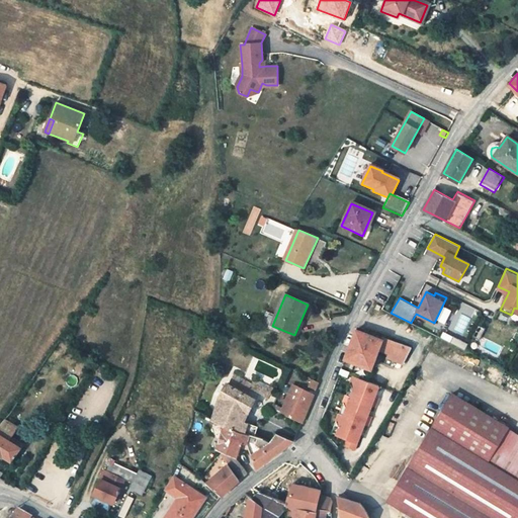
[(378,350),(382,339),(355,330),(354,331),(344,357),(371,368),(378,350)]
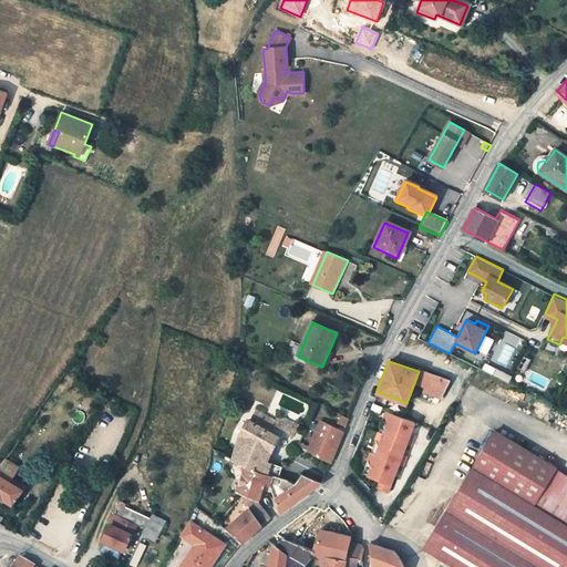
[(496,368),(493,375),(504,381),(506,377),(504,375),(505,372),(496,368)]
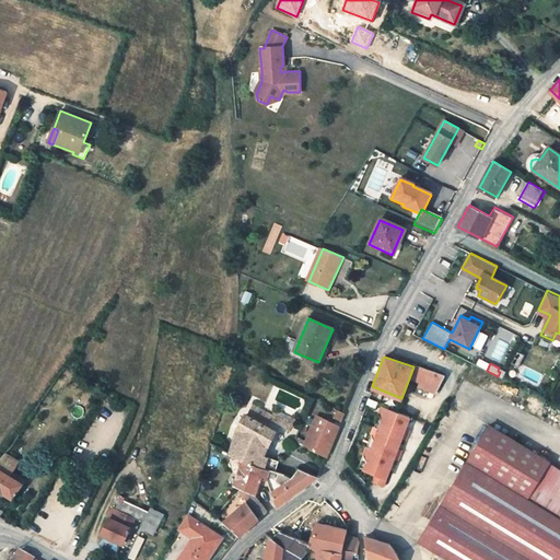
[(415,364),(413,366),(409,378),(420,383),(419,386),(435,393),(444,375),(415,364)]
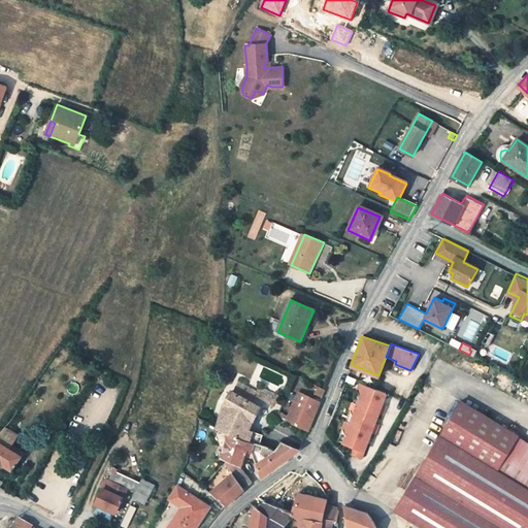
[(477,351),(470,347),(469,350),(471,351),(469,355),(474,357),(477,351)]
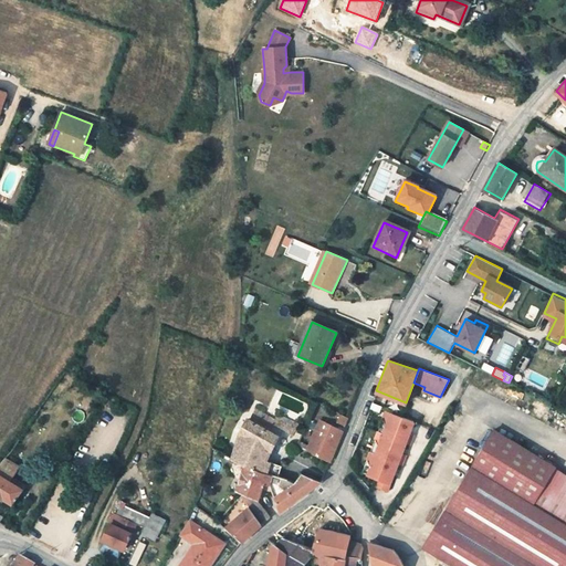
[(411,422),(384,410),(380,419),(383,426),(380,432),(402,442),(409,446),(412,437),(404,432),(405,430),(408,428),(411,422)]
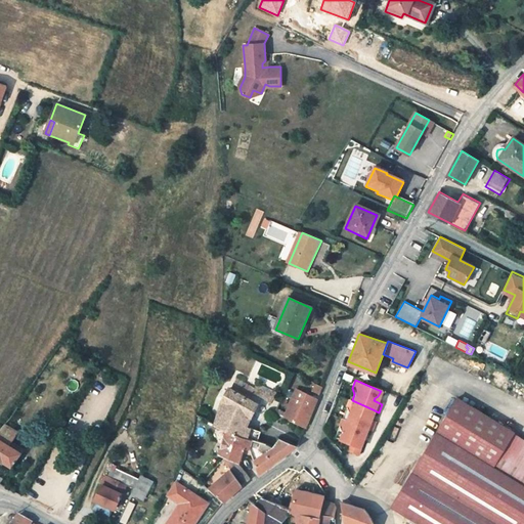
[(262,394),(256,390),(257,389),(236,381),(231,390),(258,403),(262,394)]
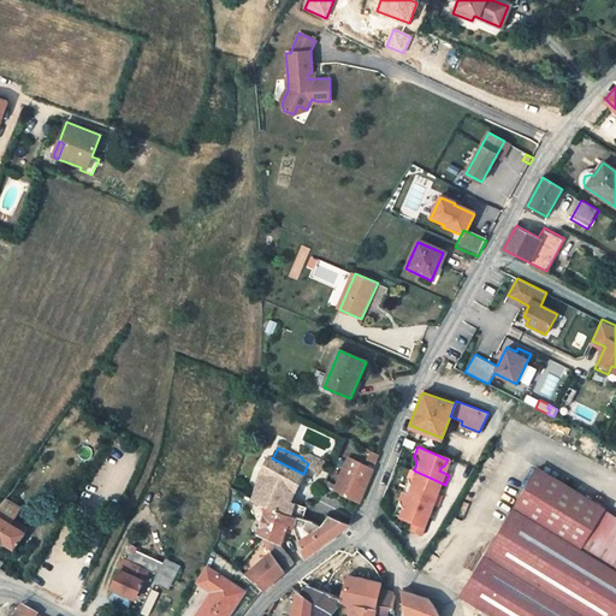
[(375,462),(379,454),(372,450),(368,460),(375,462)]
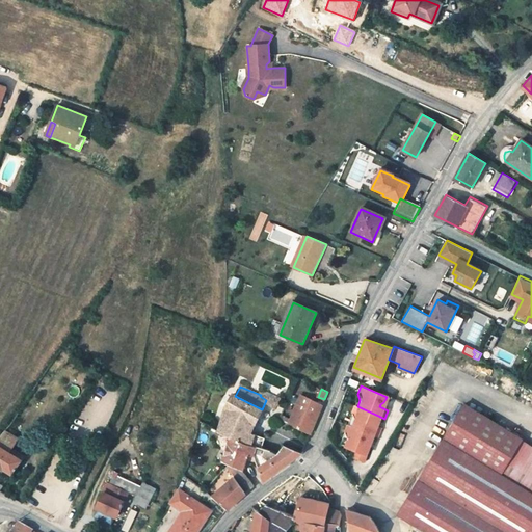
[(261,395),(260,396),(266,400),(274,404),(277,398),(263,391),(261,395)]
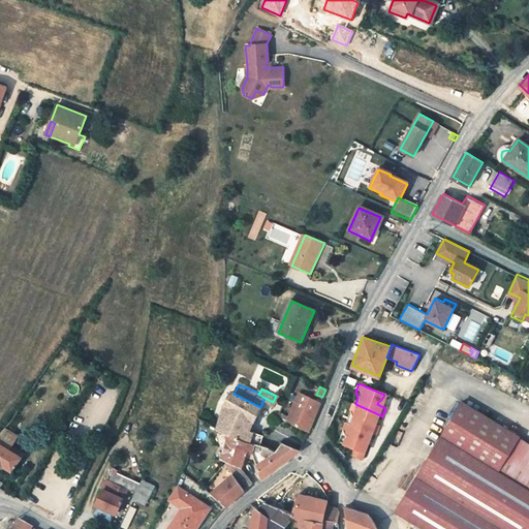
[(263,436),(250,431),(260,407),(234,394),(232,393),(227,403),(218,431),(230,435),(250,442),(260,446),(263,436)]
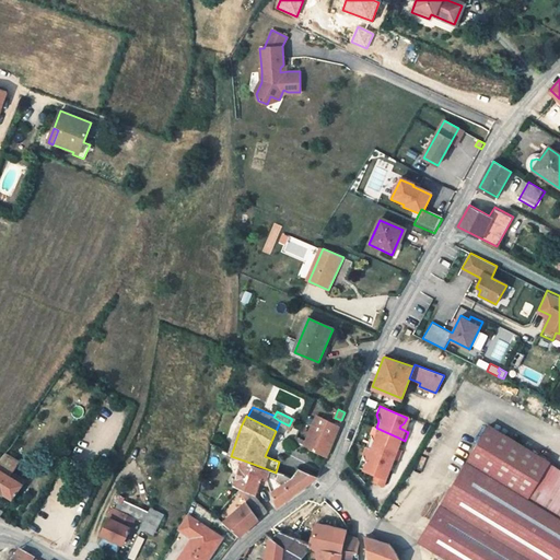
[(339,426),(316,416),(304,446),(326,456),(339,426)]
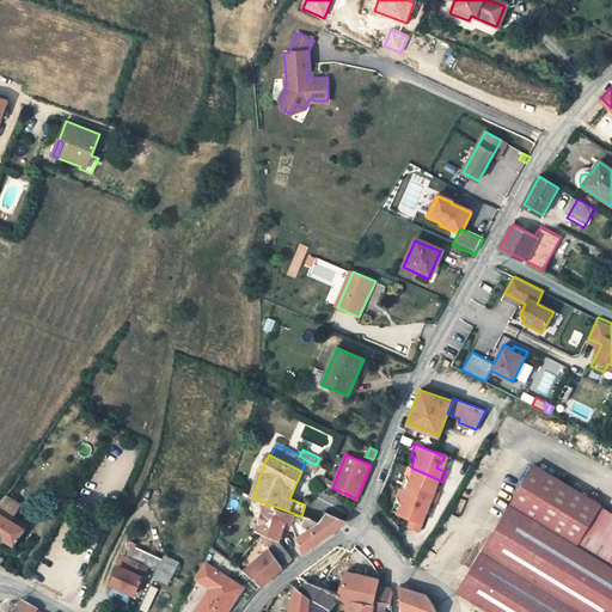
[(433,485),(435,478),(411,467),(405,466),(402,476),(405,483),(402,490),(427,501),(434,503),(438,495),(427,490),(428,488),(433,485)]
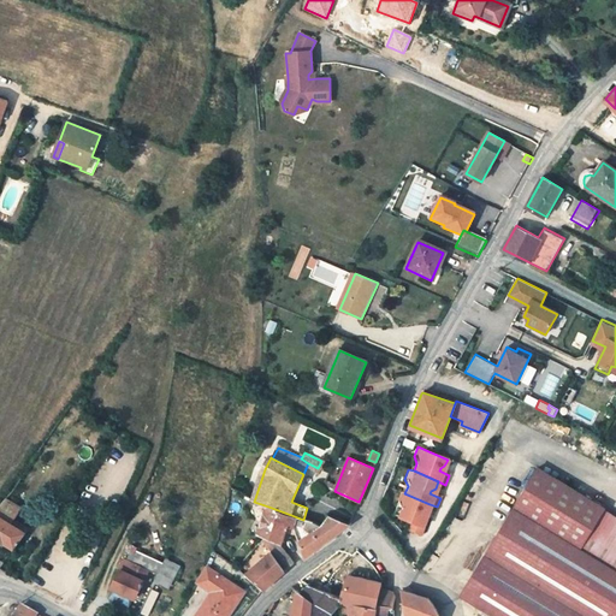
[(615,569),(581,550),(605,510),(539,471),(510,517),(615,582),(615,569)]
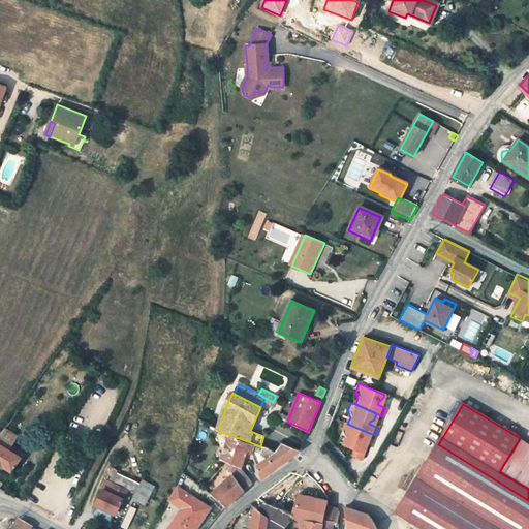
[(367,438),(369,433),(347,424),(343,422),(340,430),(342,437),(339,442),(351,447),(348,455),(360,459),(365,444),(363,443),(364,440),(367,438)]
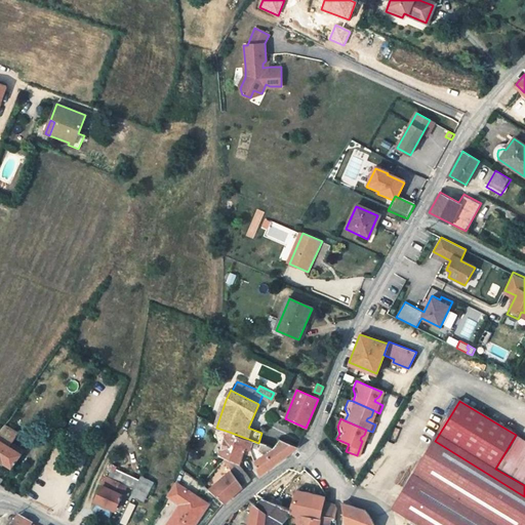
[(0,423),(0,462),(10,470),(21,454),(8,447),(16,434),(0,423)]
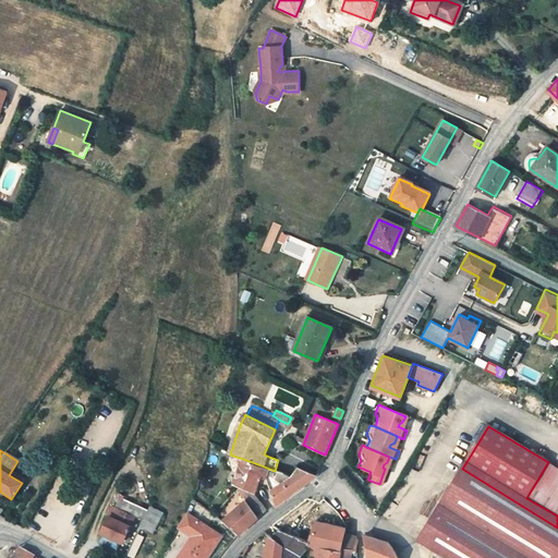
[(240,486),(237,492),(244,501),(256,518),(266,509),(254,492),(258,475),(263,478),(264,466),(243,459),(234,484),(240,486)]
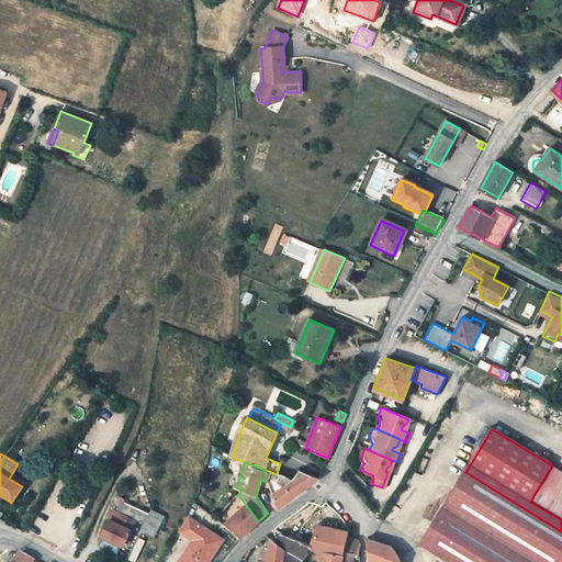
[(561,519),(561,471),(552,465),(530,502),(561,519)]
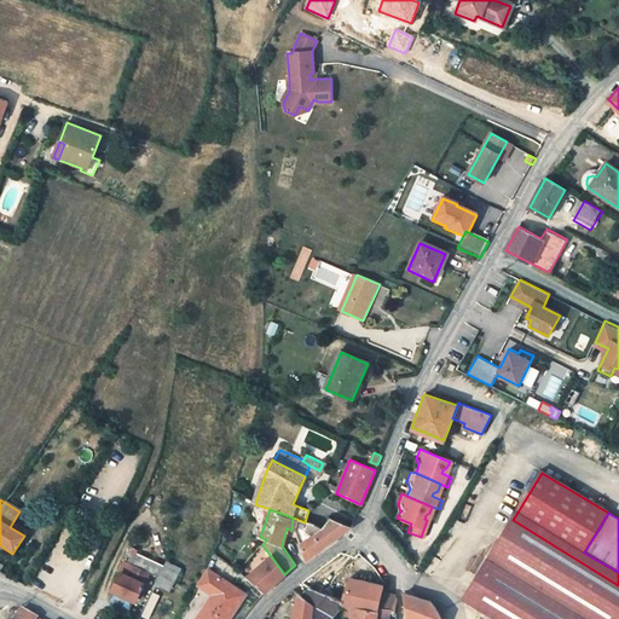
[(291,531),(296,533),(299,542),(312,531),(317,526),(305,522),(293,518),(291,531)]
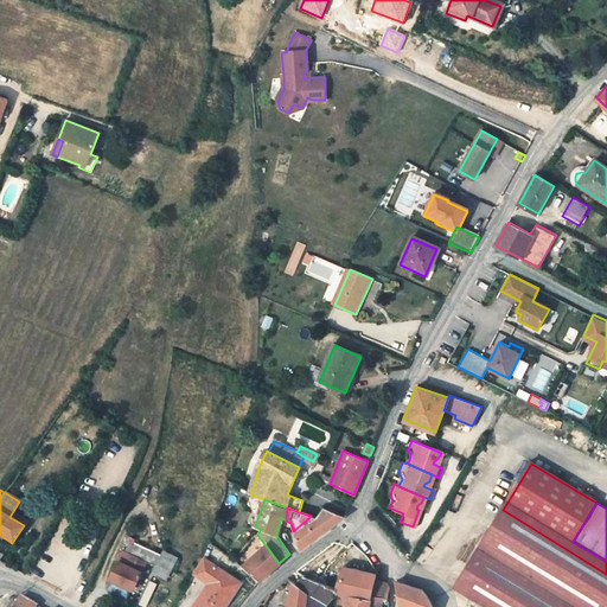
[(293,531),(292,532),(299,548),(344,516),(323,508),(311,516),(306,521),(293,531)]
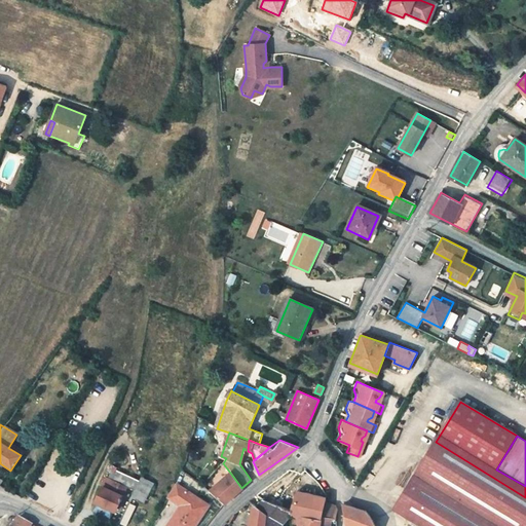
[(419,525),(525,525),(525,497),(436,442),(393,511),(419,525)]
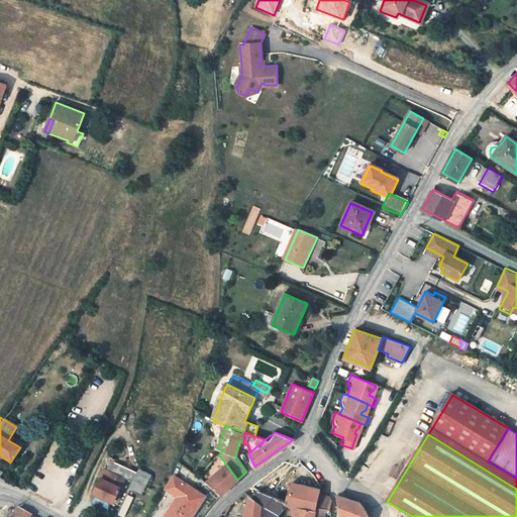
[(226,464),(205,483),(219,497),(237,480),(226,464)]
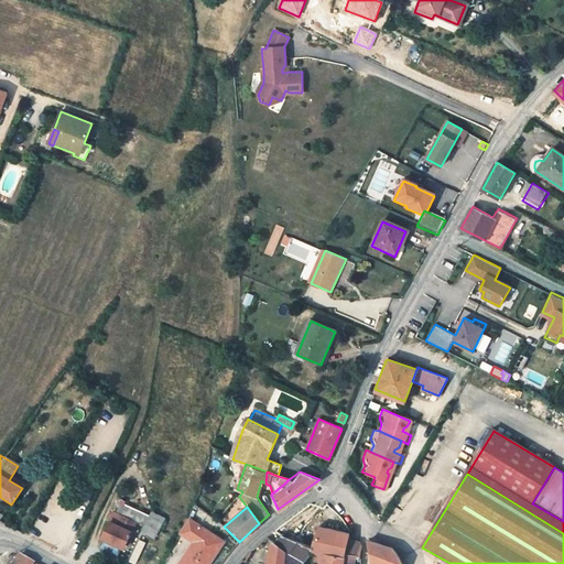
[(35,514),(25,510),(19,522),(28,527),(35,514)]
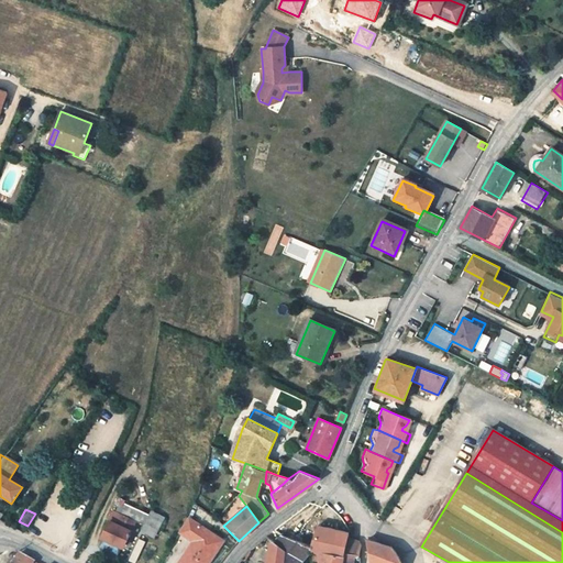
[(123,514),(114,510),(101,537),(123,547),(131,531),(123,527),(127,521),(121,518),(123,514)]
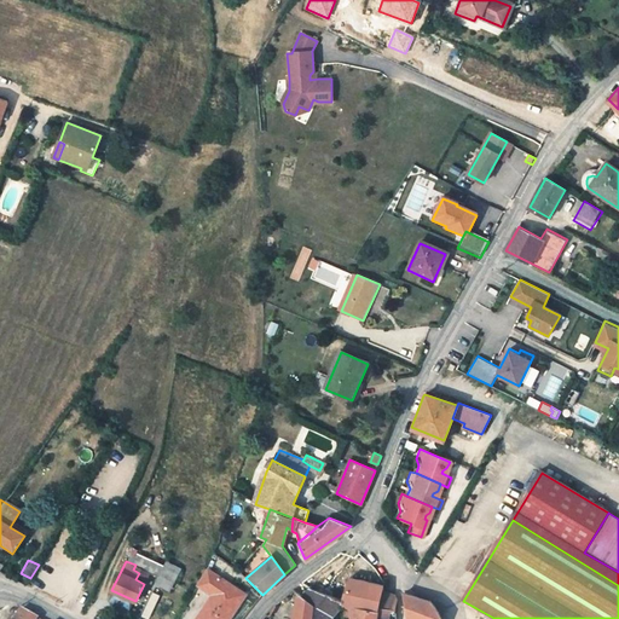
[(167,561),(165,566),(178,573),(180,567),(167,561)]
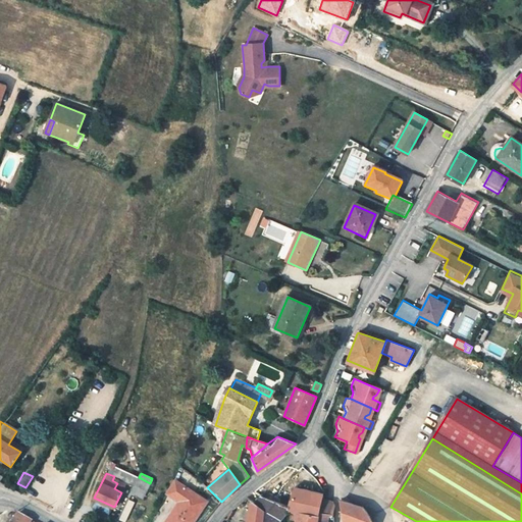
[(139,477),(131,492),(143,499),(151,483),(150,483),(139,477)]
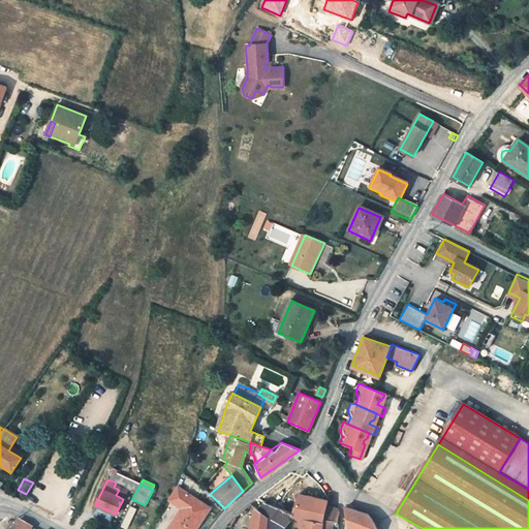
[(169,499),(182,508),(168,528),(169,528),(195,528),(209,508),(177,487),(169,499)]
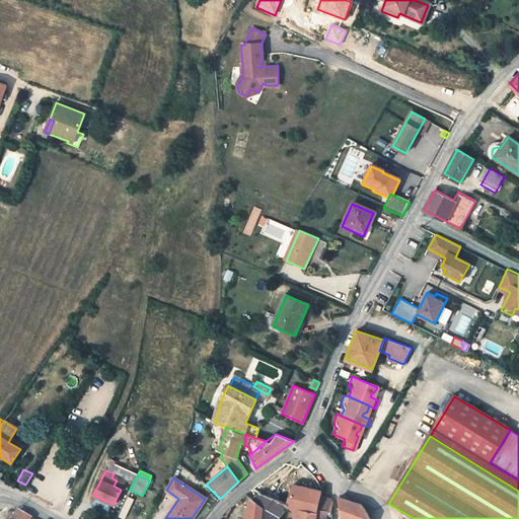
[(285,508),(291,509),(317,513),(320,497),(321,492),(293,484),(287,506),(285,508)]
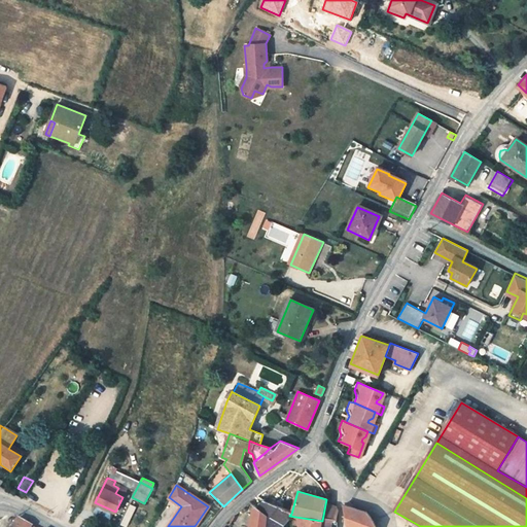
[(266,526),(281,526),(289,516),(291,514),(261,501),(257,508),(267,516),(266,526)]
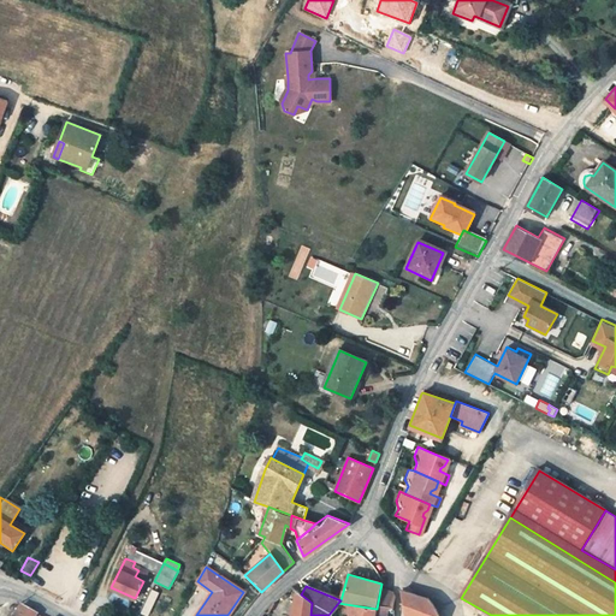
[(389,615),(390,610),(394,593),(380,590),(377,609),(345,604),(344,610),(350,612),(349,615),(389,615)]
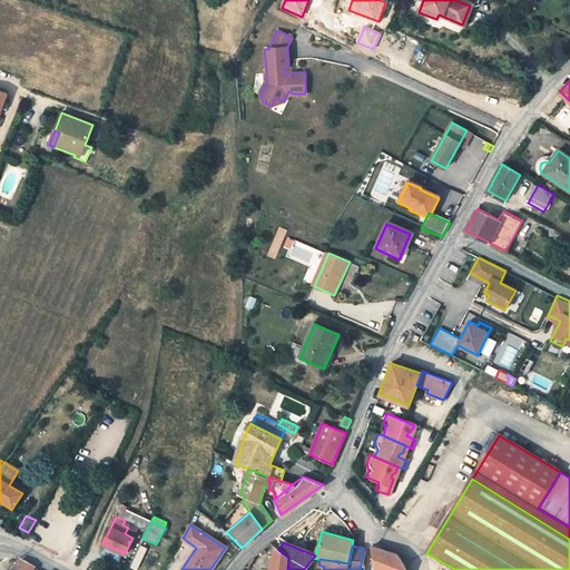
[(274,547),(268,569),(287,569),(288,558),(278,550),(274,547)]
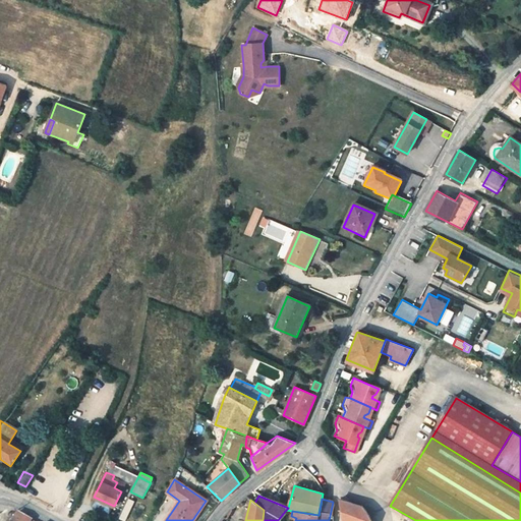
[(358,520),(362,508),(341,500),(343,520),(358,520)]
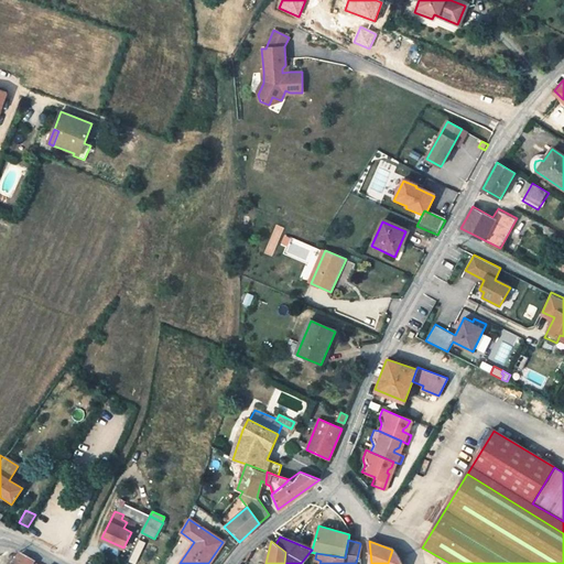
[(400,563),(398,556),(392,550),(388,563),(400,563)]
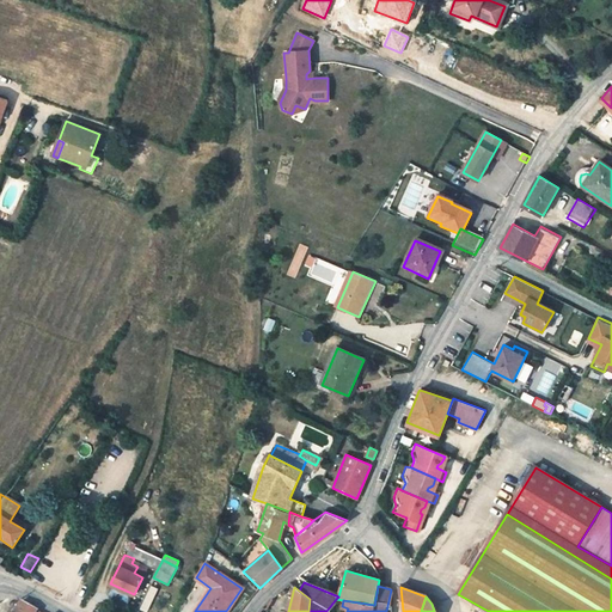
[(24,603),(20,601),(12,611),(32,611),(35,609),(24,603)]
